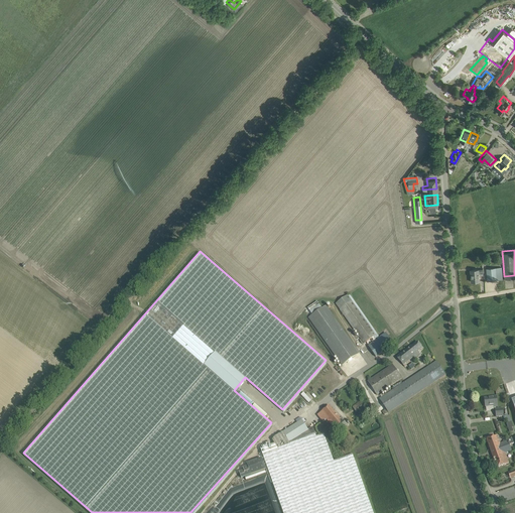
[(500,265),(486,266),(487,277),(501,276),(500,265)]
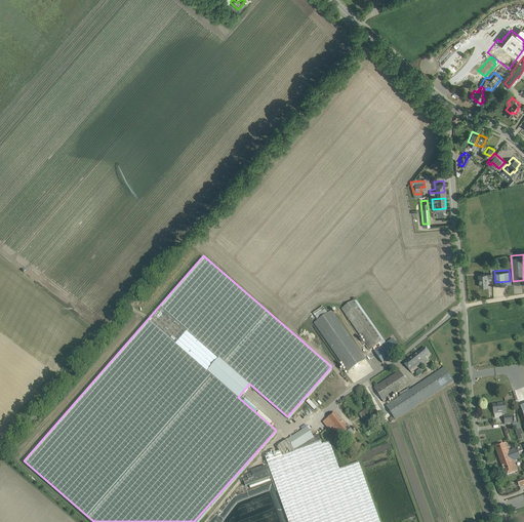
[(490,271),(483,272),(478,272),(479,284),(487,283),(486,277),(490,277),(490,271)]
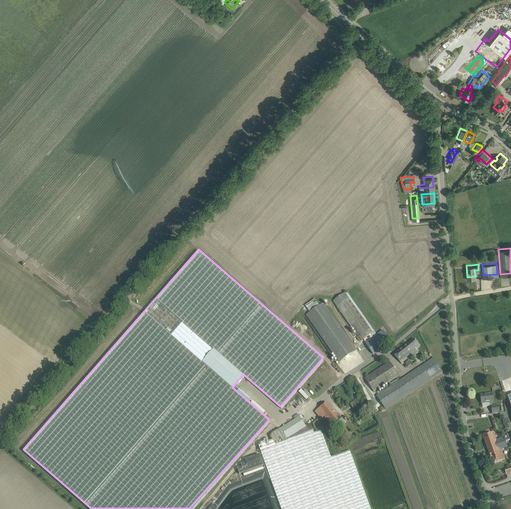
[(345,289),(332,298),(357,334),(356,335),(358,338),(358,337),(359,339),(368,333),(369,335),(371,334),(375,331),(345,289)]
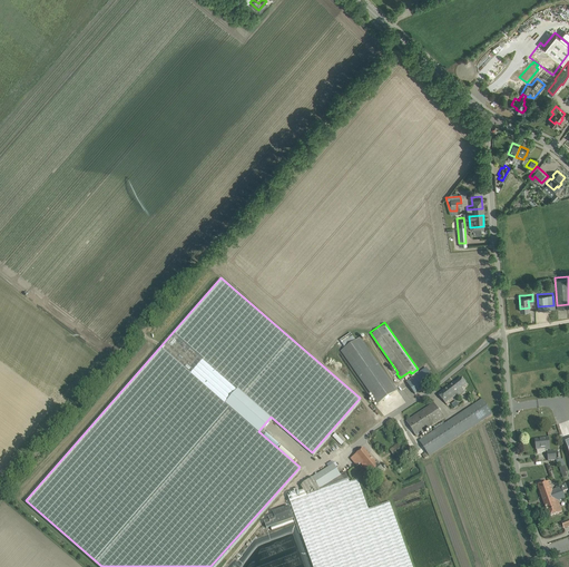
[(376,401),(395,388),(360,334),(355,338),(351,331),(340,339),(344,345),(340,349),(376,401)]
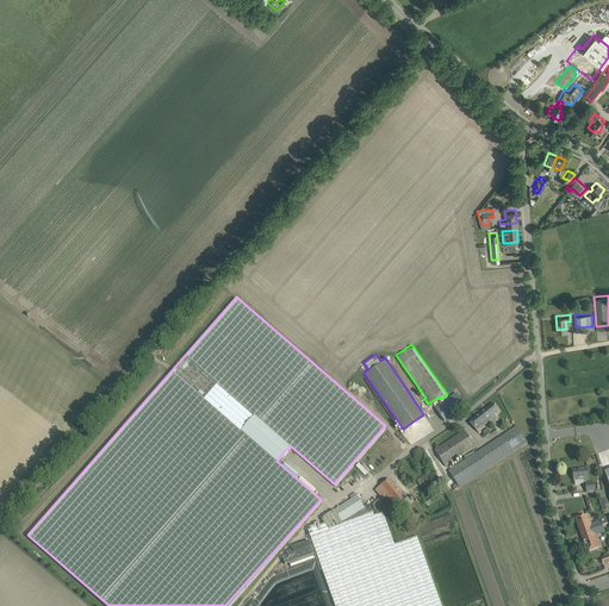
[(464,403),(455,389),(434,405),(443,418),(464,403)]
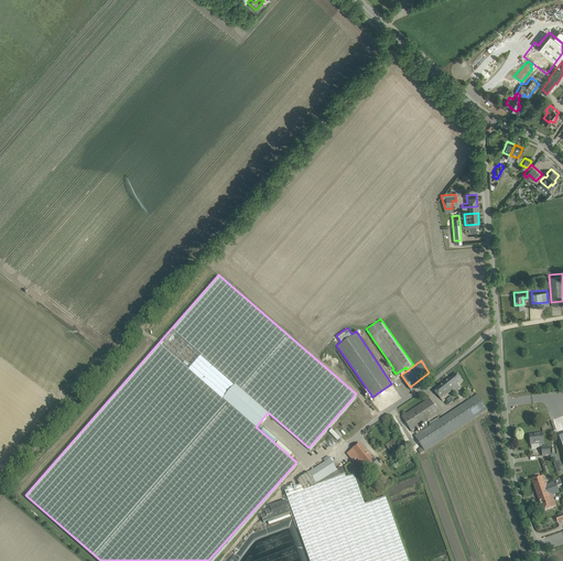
[(461,377),(455,370),(447,377),(446,376),(432,387),(440,396),(451,387),(453,389),(458,385),(455,381),(461,377)]
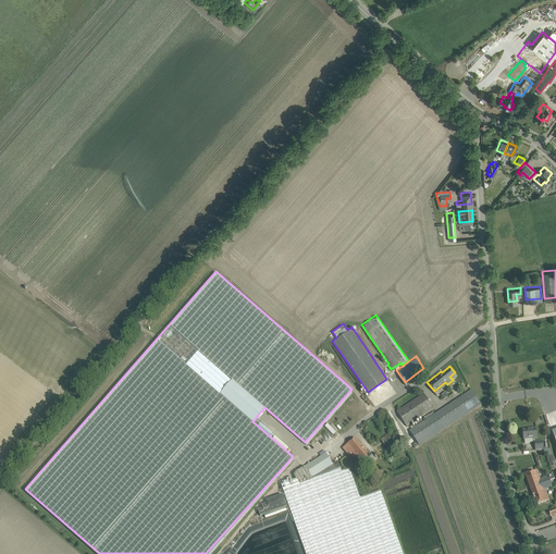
[(418,442),(476,405),(480,402),(470,388),(412,426),(411,422),(409,423),(410,427),(408,428),(418,442)]
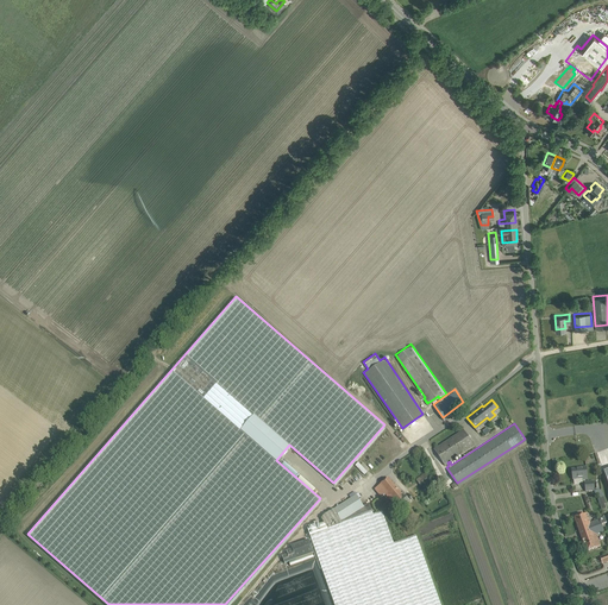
[(463,427),(433,447),(444,462),(474,443),(463,427)]
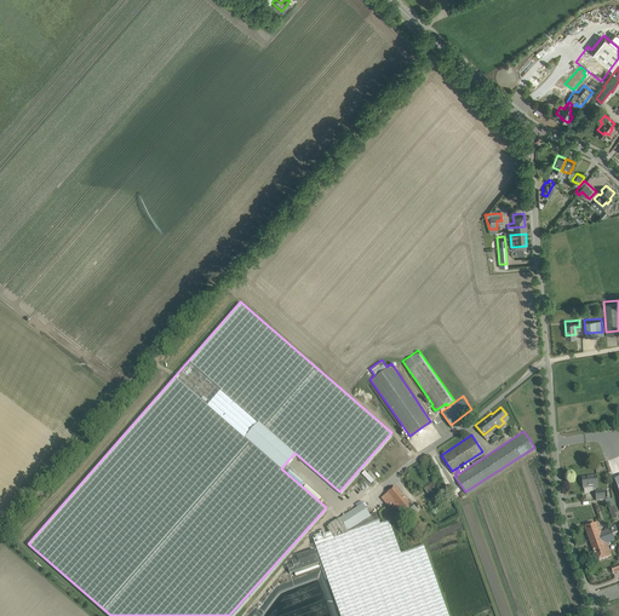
[(595,473),(586,473),(582,475),(583,485),(591,484),(591,485),(597,484),(595,473)]
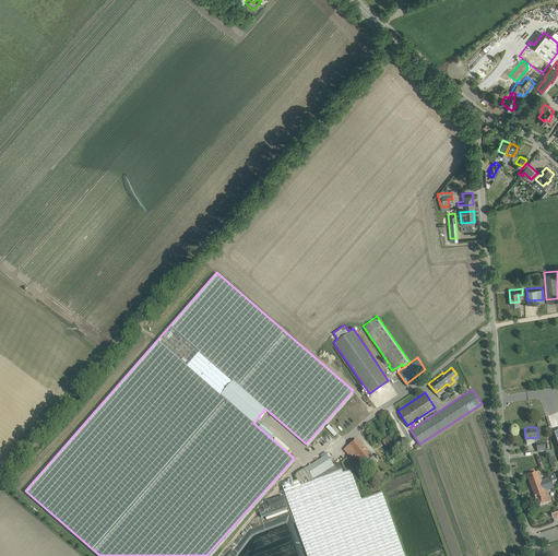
[(396,435),(395,435),(392,429),(381,438),(384,444),(396,435)]
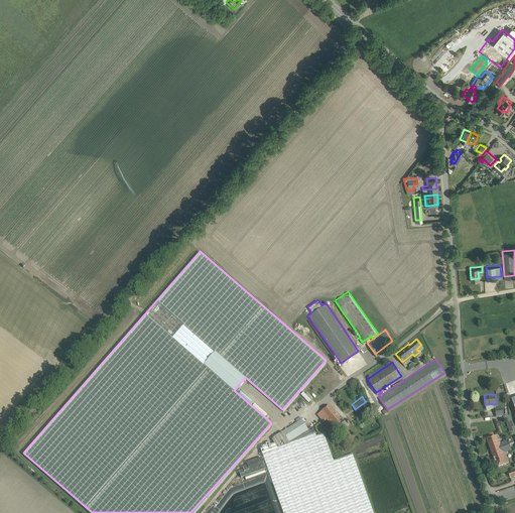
[(263,414),(266,412),(254,400),(251,403),(263,414)]
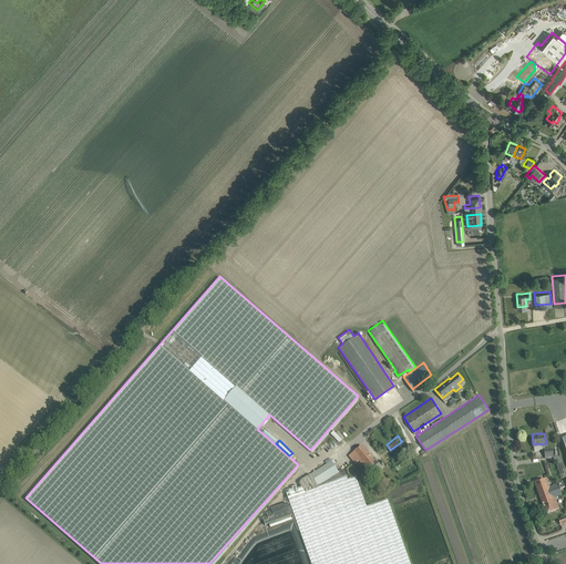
[(368,461),(372,457),(360,442),(351,450),(362,463),(367,460),(368,461)]
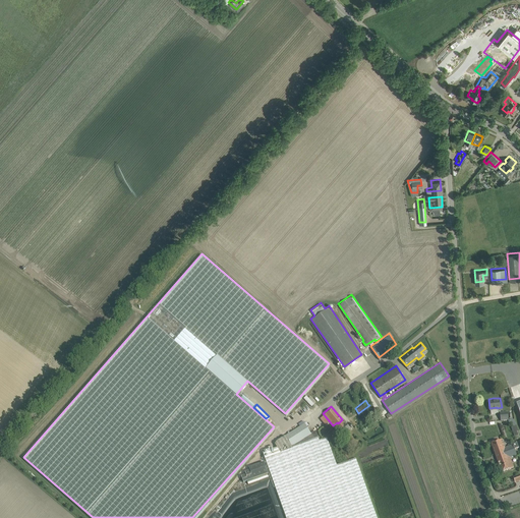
[(345,422),(342,419),(338,423),(337,422),(333,425),(336,429),(333,432),(337,437),(349,426),(345,422)]
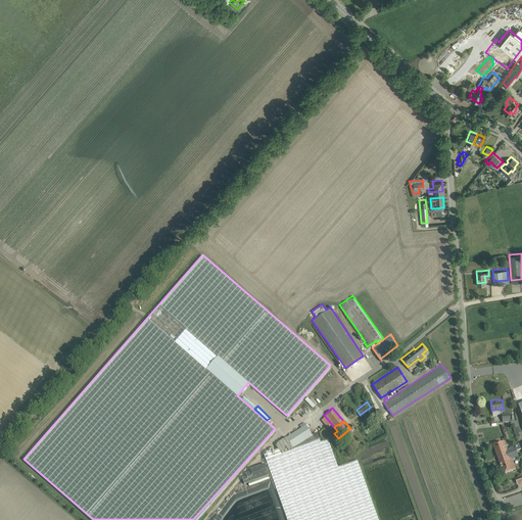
[(311,432),(304,423),(277,440),(275,443),(277,446),(274,448),(273,444),(268,446),(270,450),(263,453),(266,459),(287,519),(378,519),(357,458),(337,464),(327,436),(320,439),(316,430),(311,432)]
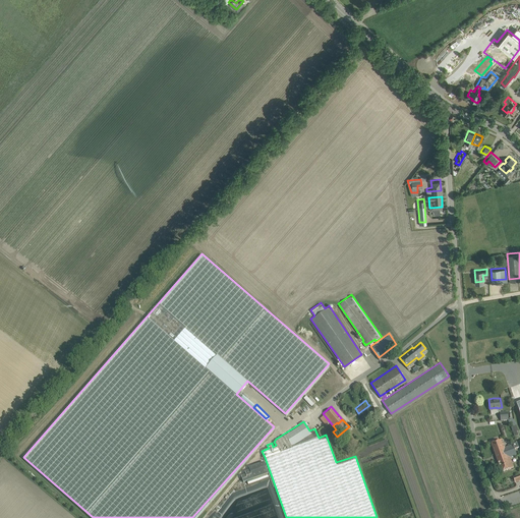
[(514,448),(512,443),(512,442),(504,445),(501,437),(490,441),(497,459),(509,455),(516,452),(514,448)]
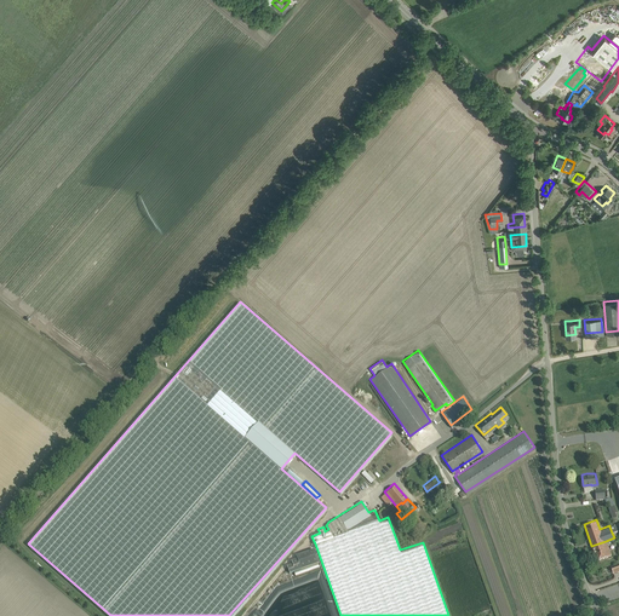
[(611,553),(606,541),(591,546),(596,558),(611,553)]
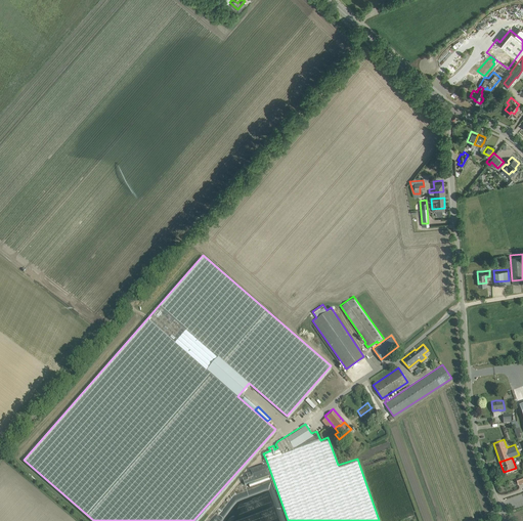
[(242,477),(244,482),(268,474),(264,462),(250,468),(251,470),(246,472),(247,475),(242,477)]
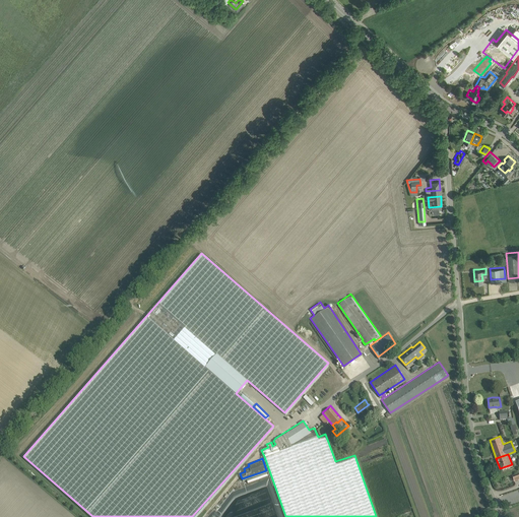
[(246,478),(247,481),(267,474),(266,470),(246,478)]
